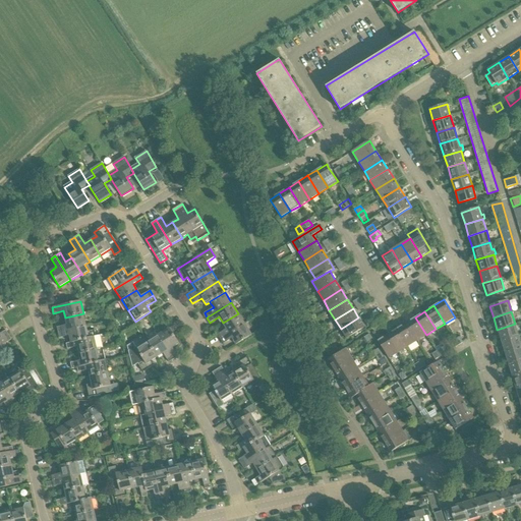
[(83,313),(65,317),(67,325),(57,327),(58,333),(87,326),(83,313)]
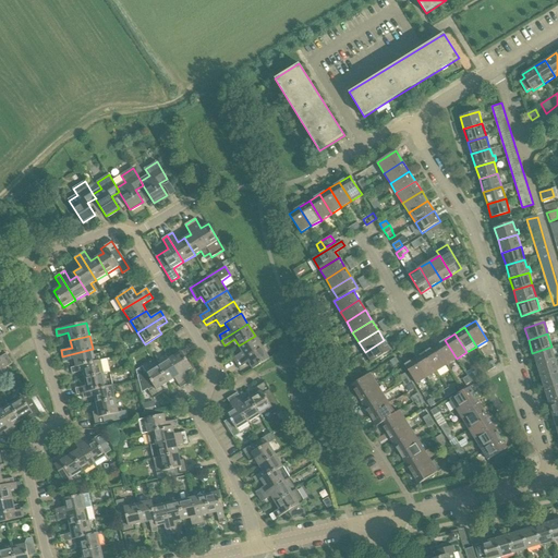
[(263,347),(255,336),(239,346),(243,352),(233,358),(237,363),(263,347)]
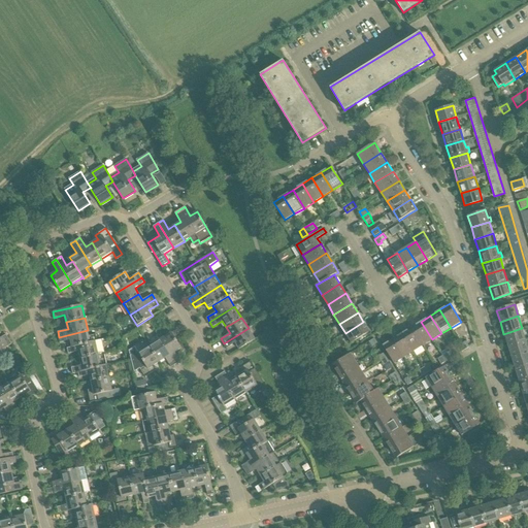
[(352,343),(369,332),(363,322),(345,333),(352,343)]
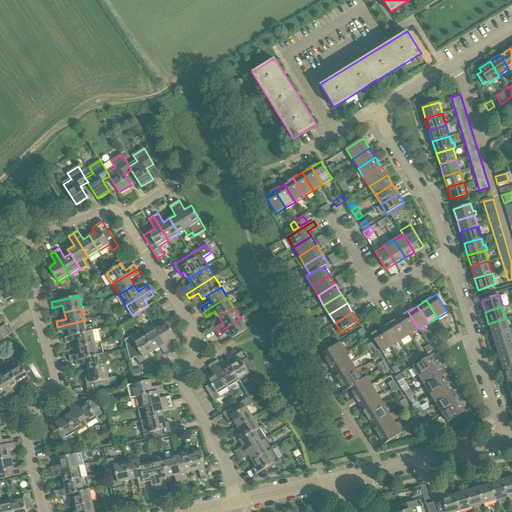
[(408,312),(399,317),(410,335),(419,329),(408,312)]
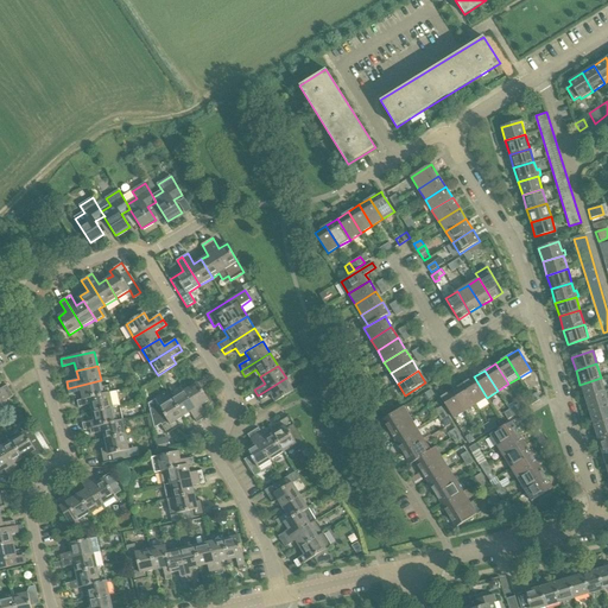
[(474,377),(463,384),(476,404),(487,398),(474,377)]
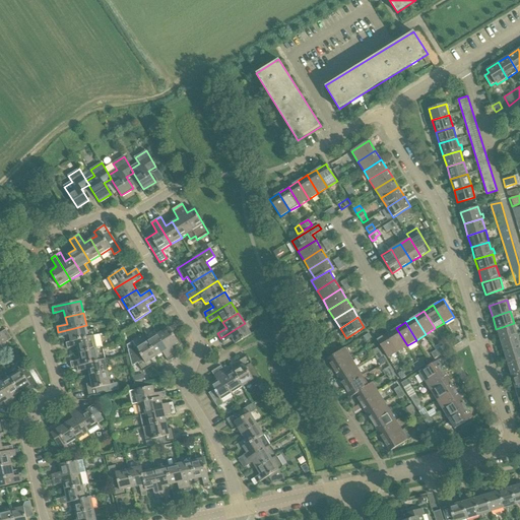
[(232,337),(236,344),(251,334),(245,323),(220,338),(223,343),(232,337)]
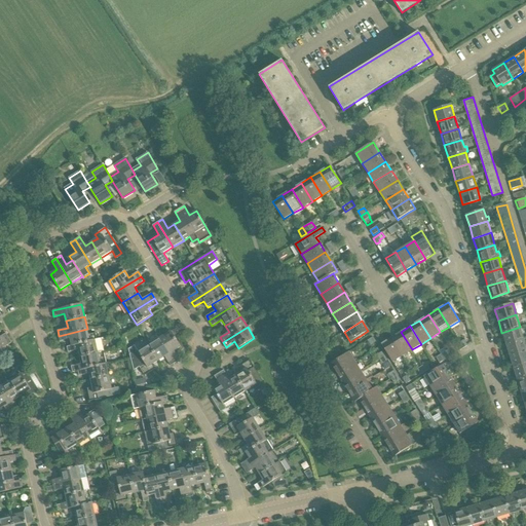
[(501,333),(505,344),(524,339),(520,327),(501,333)]
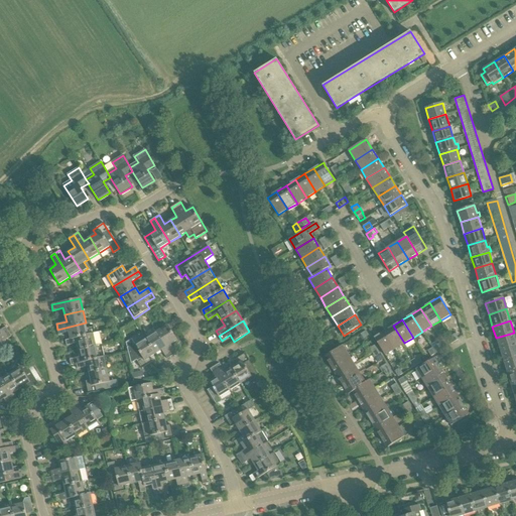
[(86,323),(57,330),(58,335),(69,333),(71,340),(95,334),(94,327),(87,329),(86,323)]
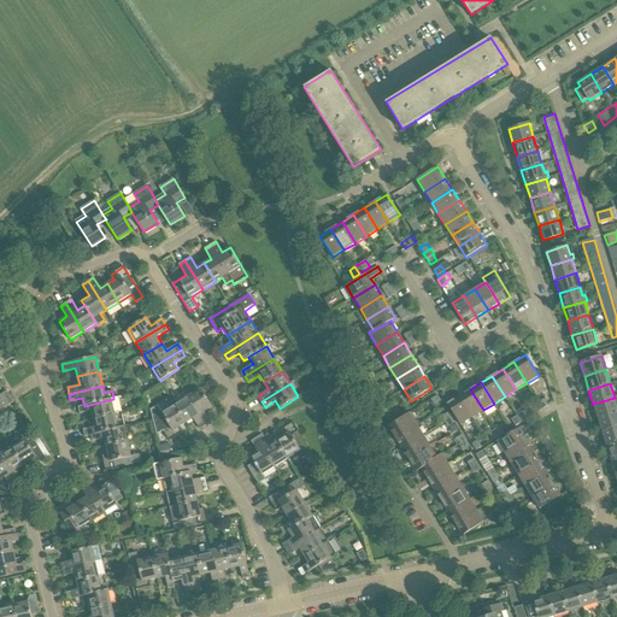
[(205,425),(211,422),(205,412),(212,407),(200,388),(187,397),(205,425)]
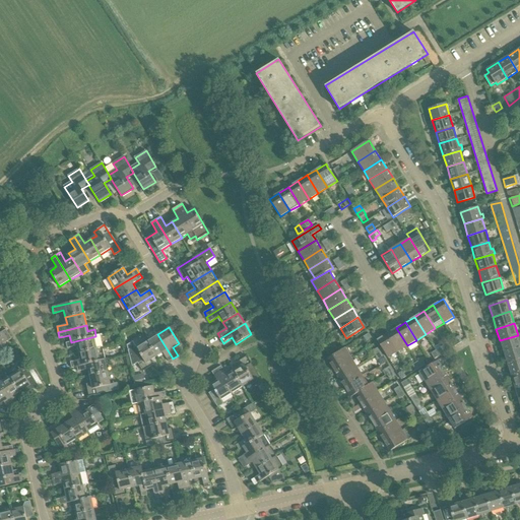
[(396,328),(387,334),(397,351),(407,345),(396,328)]
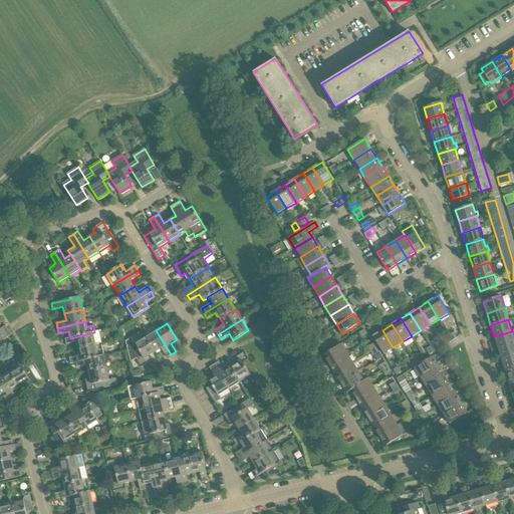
[(0,335),(8,330),(5,325),(0,328),(0,335)]
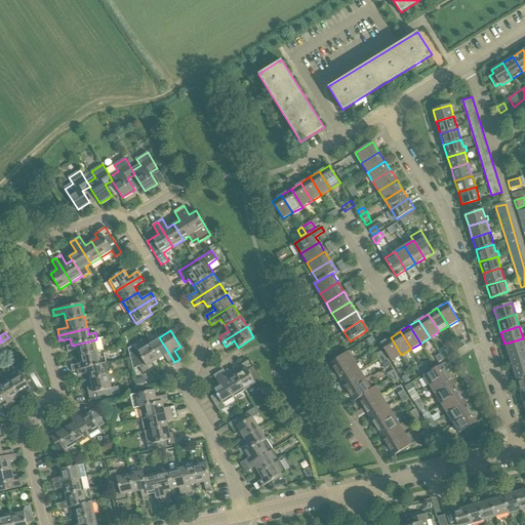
[(11,342),(8,337),(0,342),(0,358),(7,354),(3,348),(11,342)]
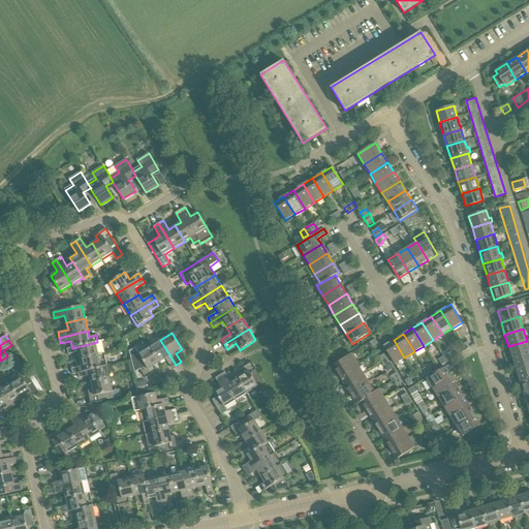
[(160,363),(165,359),(172,368),(176,365),(160,340),(150,346),(160,363)]
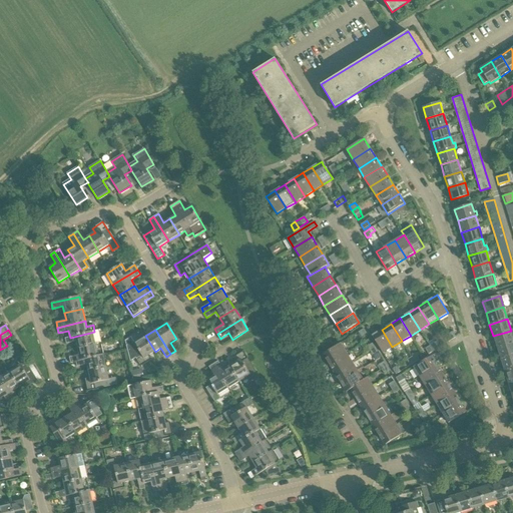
[(392,347),(382,330),(372,336),(383,353),(392,347)]
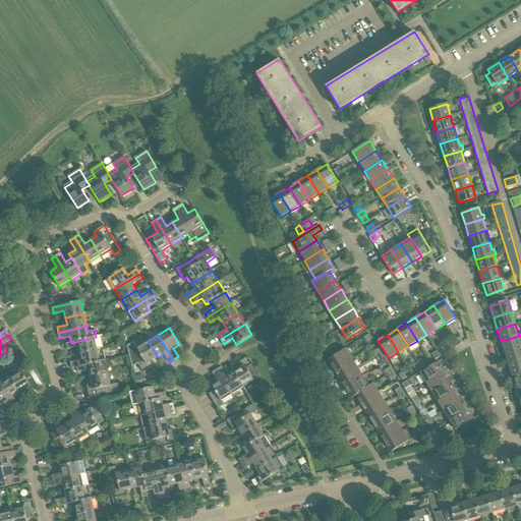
[(100,336),(96,337),(71,343),(66,344),(67,349),(77,347),(79,353),(102,348),(100,336)]
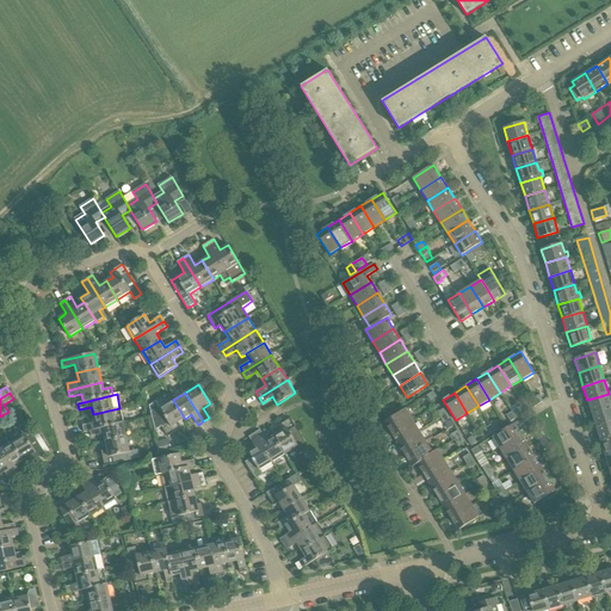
[(587,400),(591,414),(610,407),(610,402),(609,394),(587,400)]
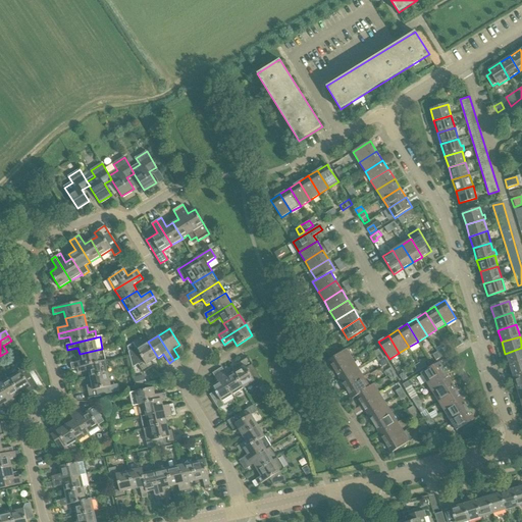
[(134,343),(127,347),(133,368),(139,364),(144,372),(154,366),(152,362),(158,358),(148,342),(137,349),(134,343)]
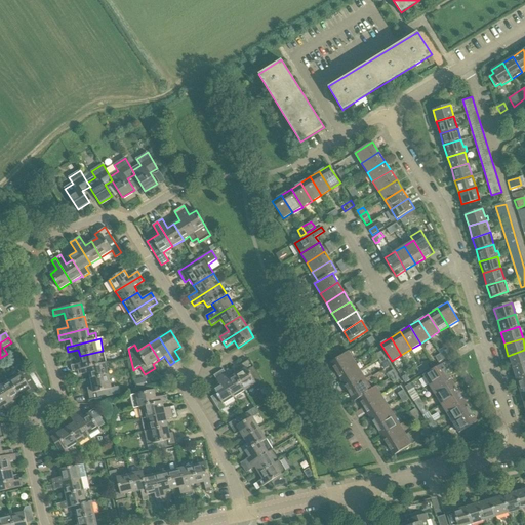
[(512,367),(524,362),(524,350),(508,356),(512,367)]
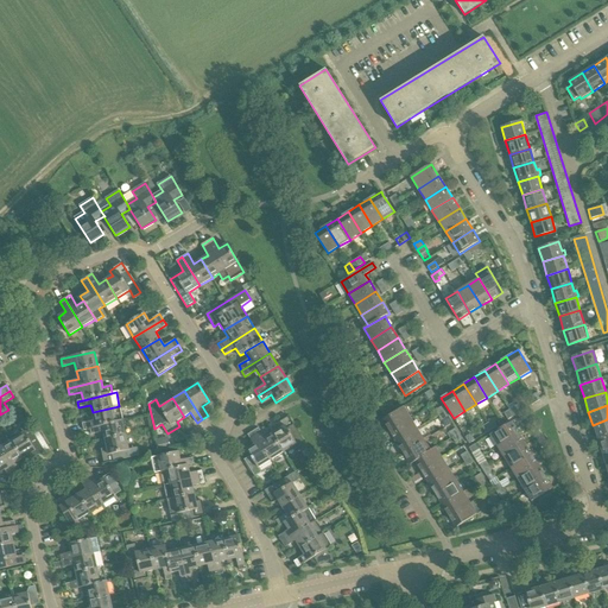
[(89,428),(122,420),(119,406),(93,412),(94,420),(82,423),(83,430),(90,429),(89,428)]
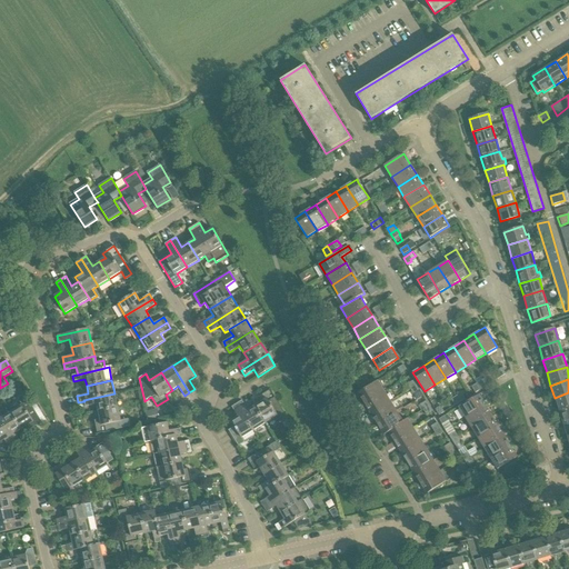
[(385,391),(378,381),(358,392),(365,403),(385,391)]
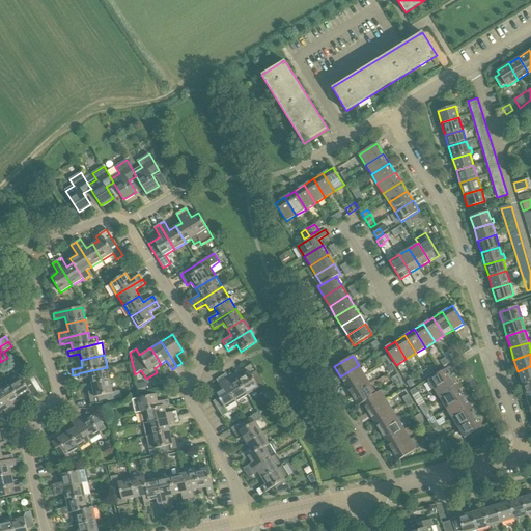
[(262,394),(269,390),(252,364),(242,370),(244,374),(238,379),(248,394),(258,388),(262,394)]
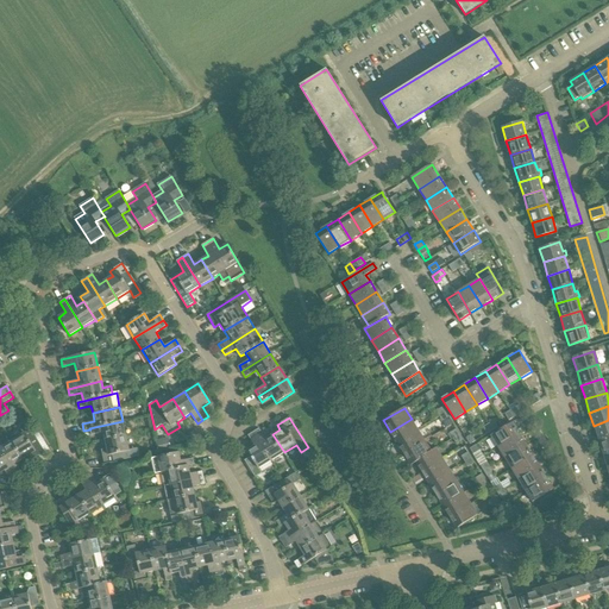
[(397,443),(418,429),(412,419),(390,432),(397,443)]
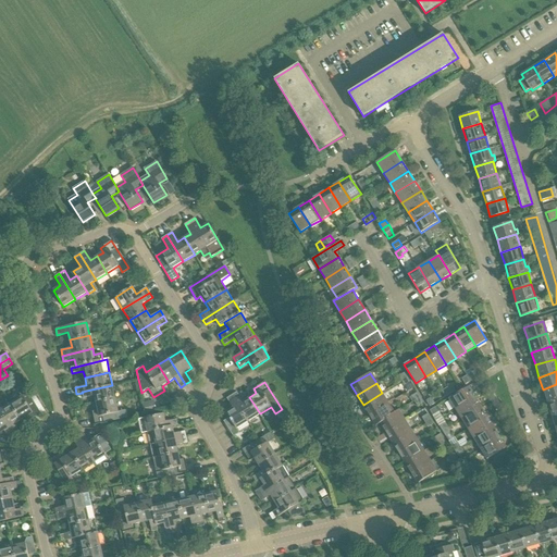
[(556,384),(543,390),(547,403),(556,398),(556,384)]
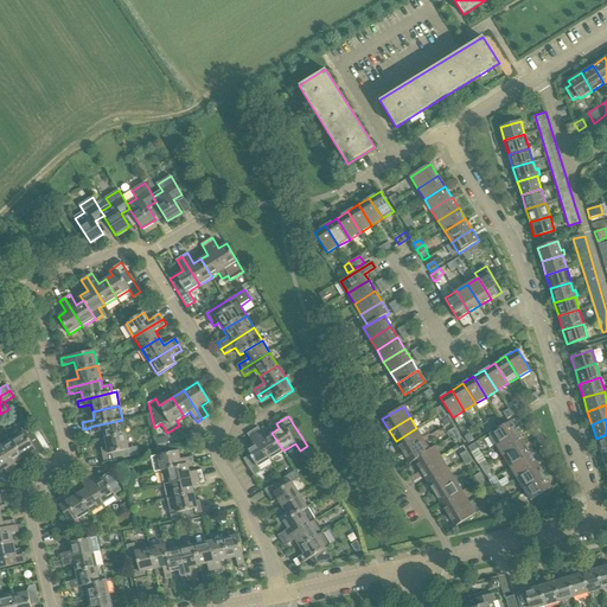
[(104,439),(126,434),(122,420),(89,427),(90,428),(91,434),(103,430),(104,439)]
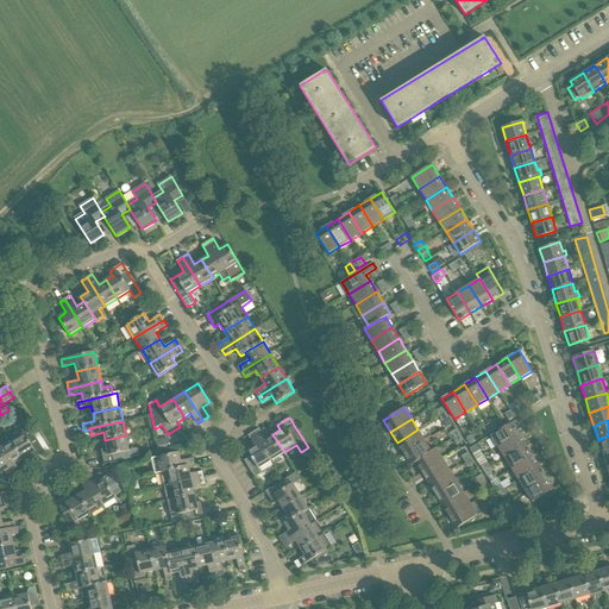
[(24,433),(11,441),(23,459),(29,454),(32,460),(44,452),(26,422),(19,426),(24,433)]
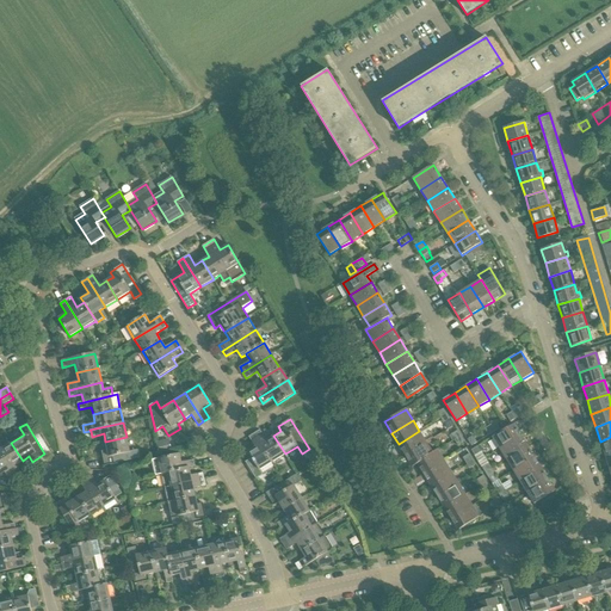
[(513,424),(493,437),(499,448),(520,434),(513,424)]
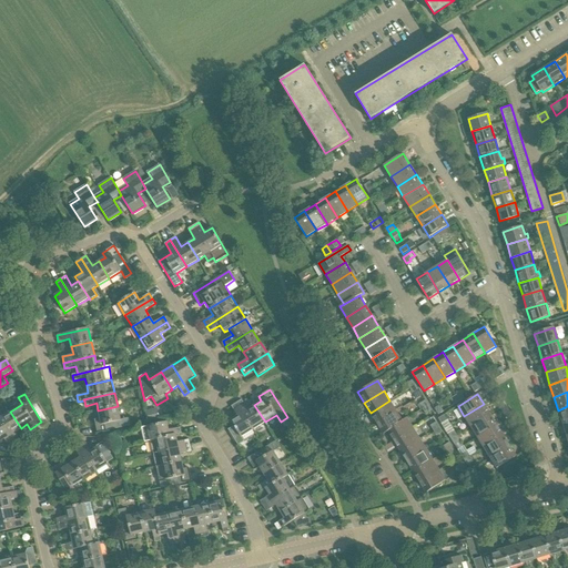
[(265,422),(254,405),(247,409),(242,399),(236,403),(253,429),(265,422)]
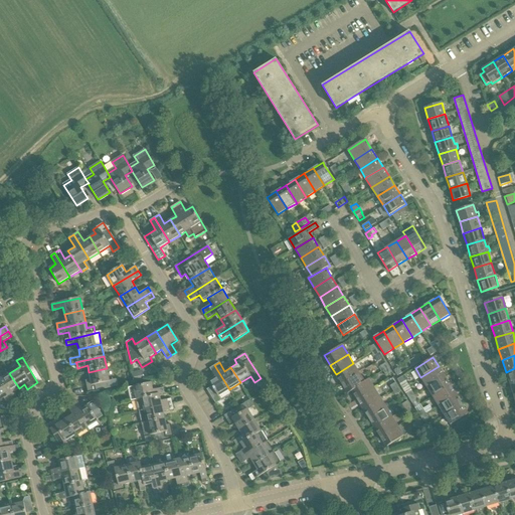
[(359,373),(353,363),(336,374),(342,383),(359,373)]
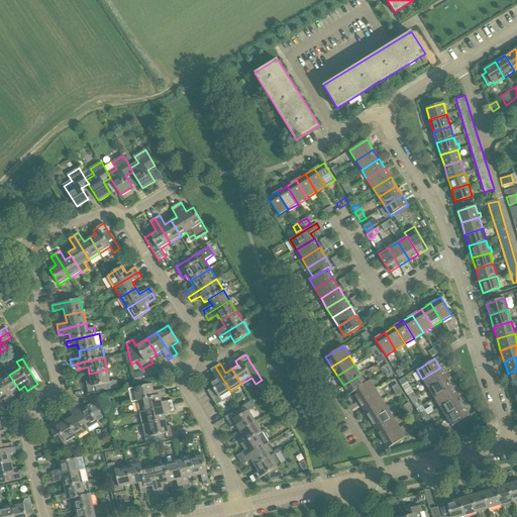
[(210,370),(216,379),(210,382),(213,388),(207,391),(216,405),(222,401),(220,397),(230,391),(215,367),(210,370)]
